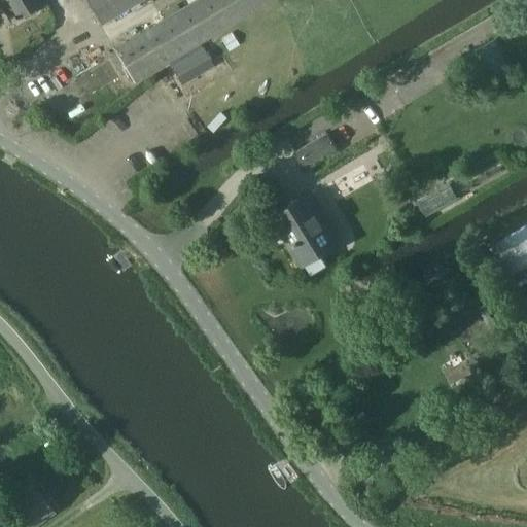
[(0,0),(11,19),(42,0),(0,0)]
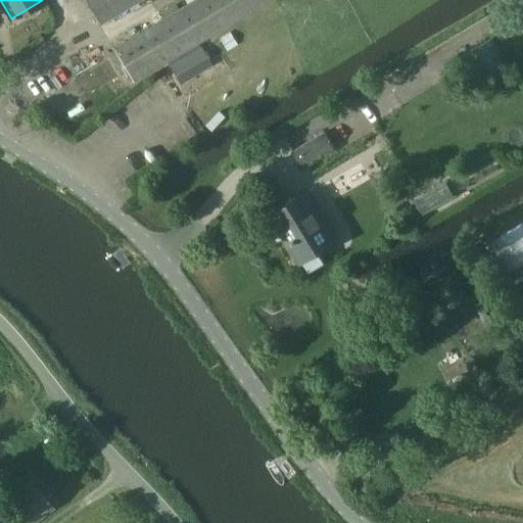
[(87,0),(101,24),(140,0),(87,0)]
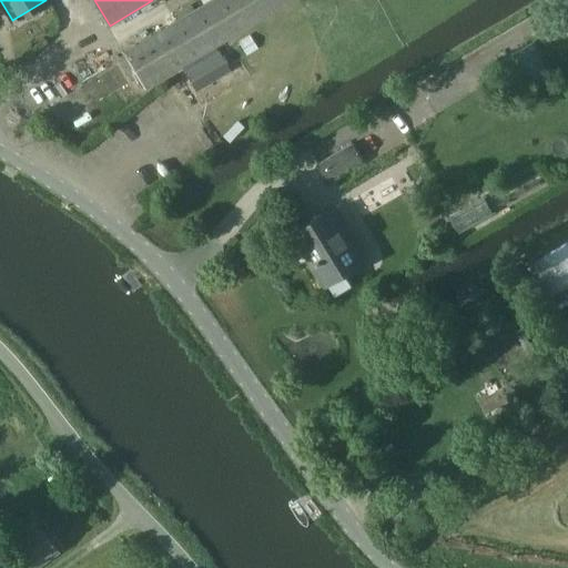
[(211,0),(124,51),(146,88),(171,73),(182,67),(196,91),(231,71),(216,46),(294,0),(211,0)]
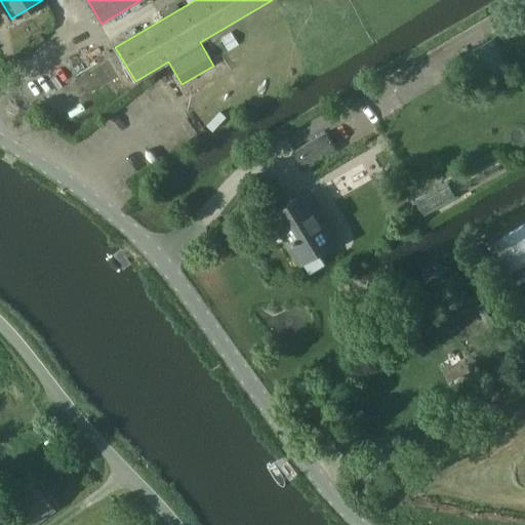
[(306,166),(336,147),(327,132),(296,151),(306,166)]
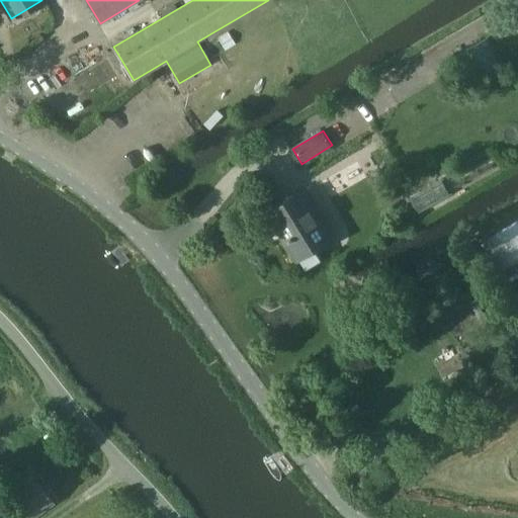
[(407,193),(414,208),(448,193),(441,178),(407,193)]
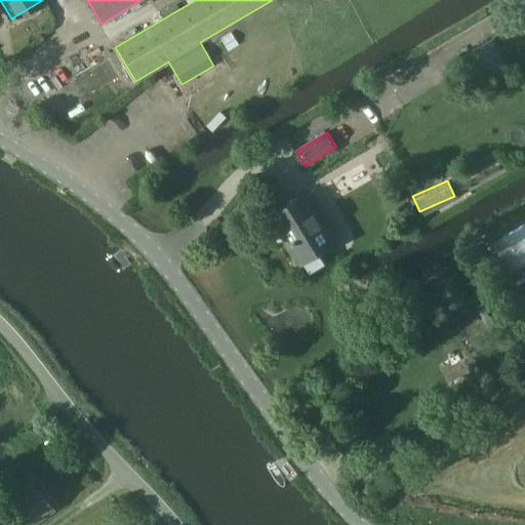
[(303,261),(335,241),(306,194),(277,212),(293,239),(290,241),(303,261)]
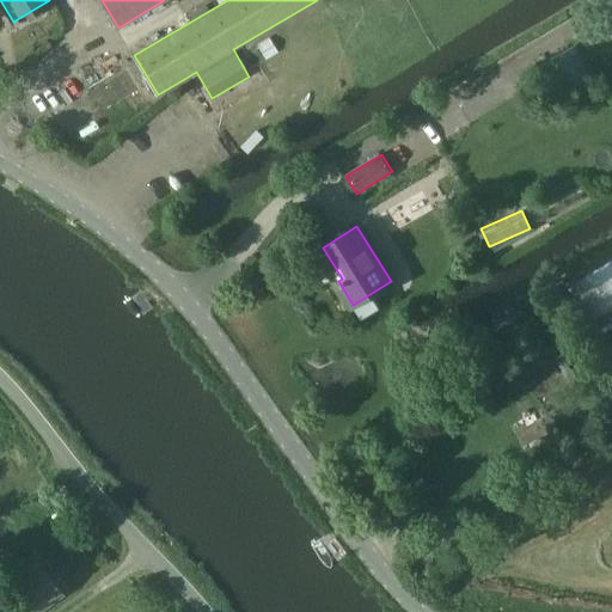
[(594,317),(611,306),(611,259),(574,283),(594,317)]
